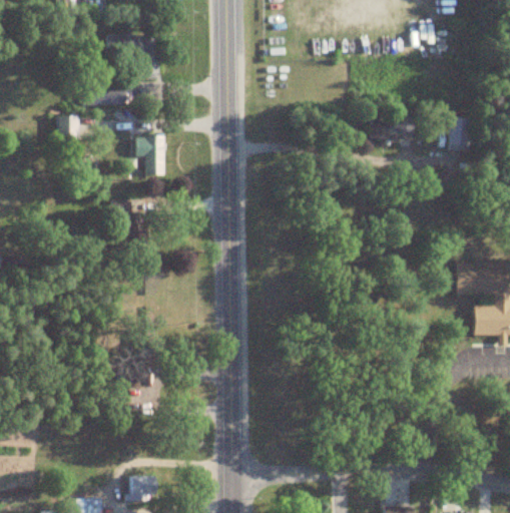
[(107,35),(108,72),(154,72),(153,34),(107,35)]
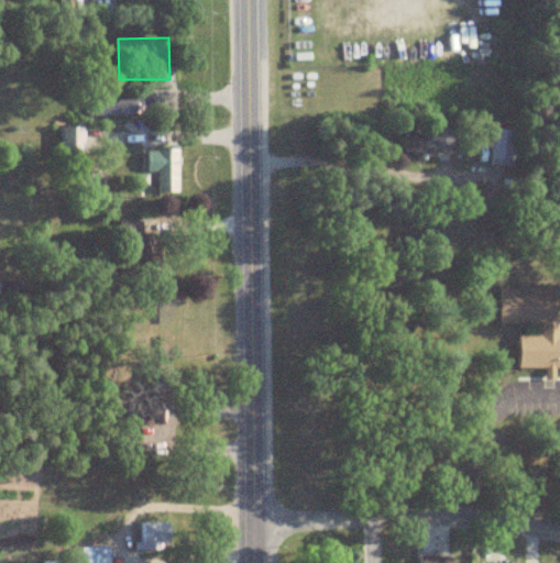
[(86,128),(64,128),(64,155),(86,155),(86,128)]
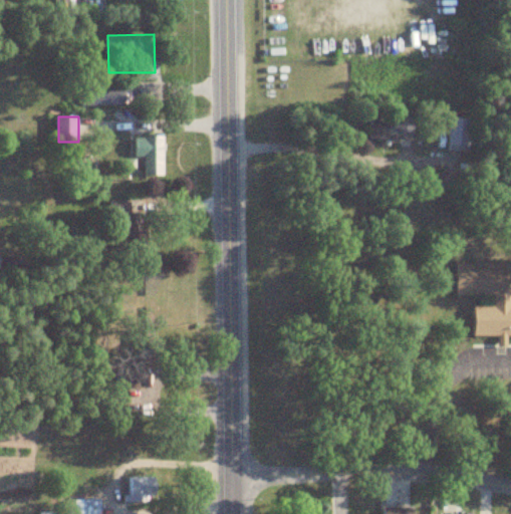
[(449,116),(449,150),(471,150),(471,116),(449,116)]
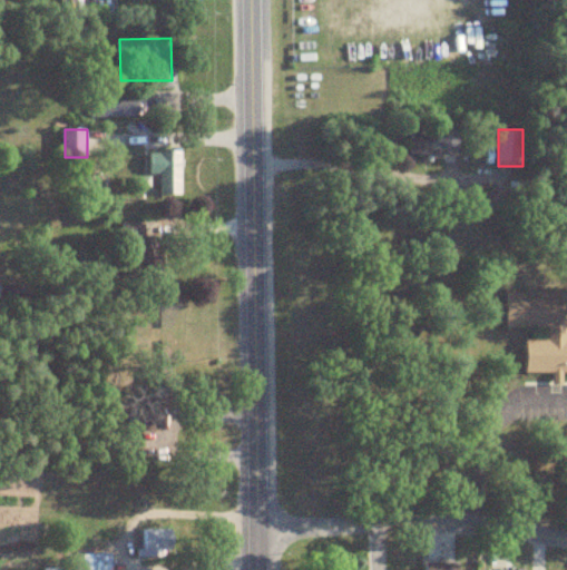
[(413,155),(452,155),(452,134),(413,134),(413,155)]
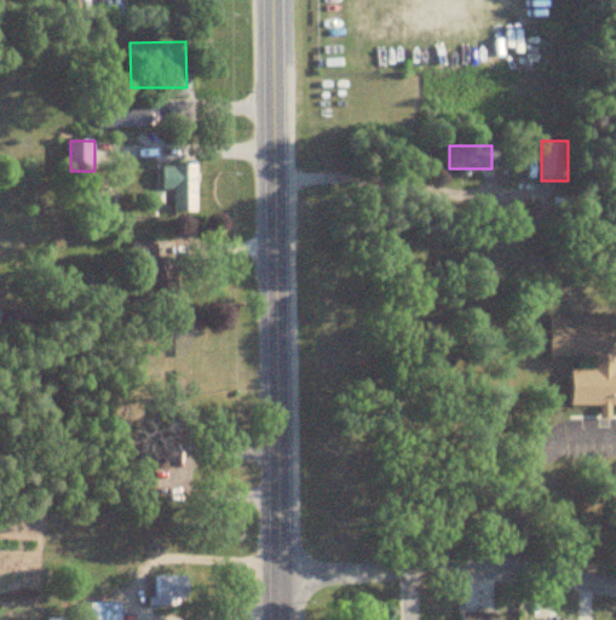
[(176,211),(199,211),(199,162),(165,162),(165,189),(176,189),(176,211)]
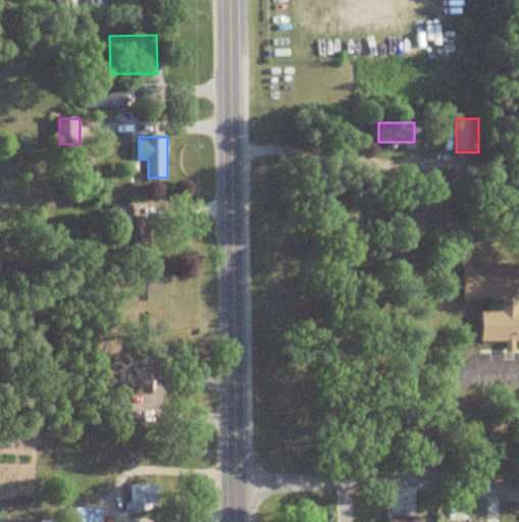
[(518,268),(464,267),(464,300),(501,300),(501,312),(483,311),(482,342),(509,342),(509,351),(515,351),(515,341),(518,341),(518,268)]
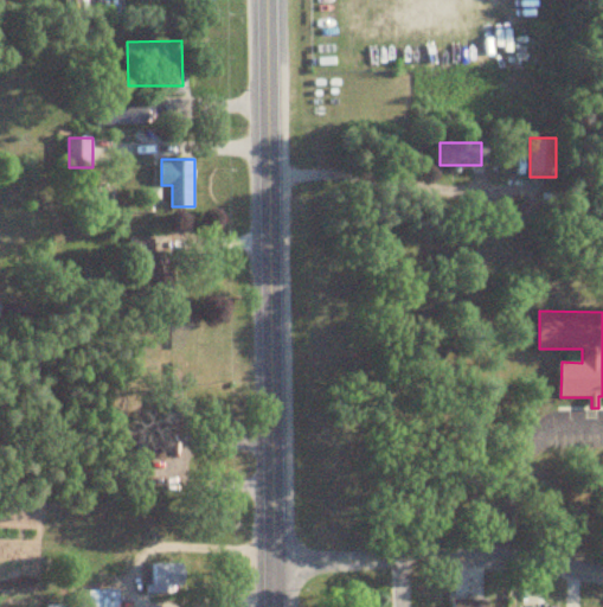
[(154,585),(148,585),(148,593),(185,593),(185,563),(154,563),(154,585)]
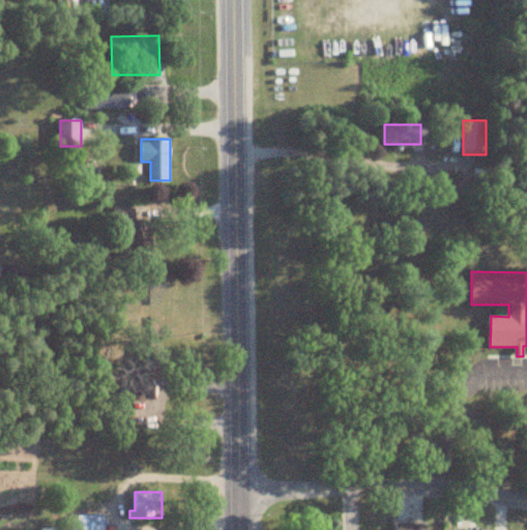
[(41,528),(41,529),(106,529),(106,514),(59,516),(59,527),(41,528)]
